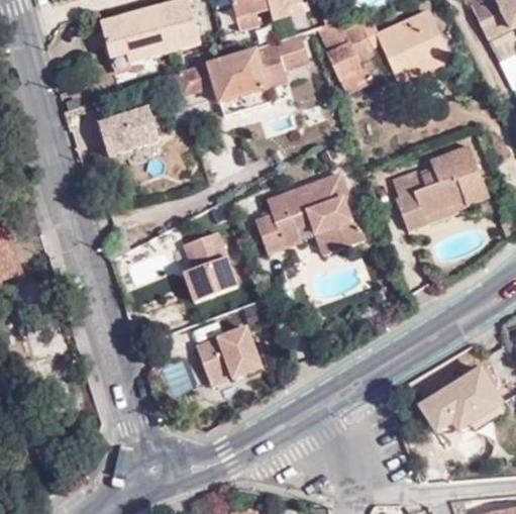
[(230,0),(238,33),(260,28),(255,16),(271,12),(274,23),(290,19),(288,11),(302,7),(300,0),(230,0)]
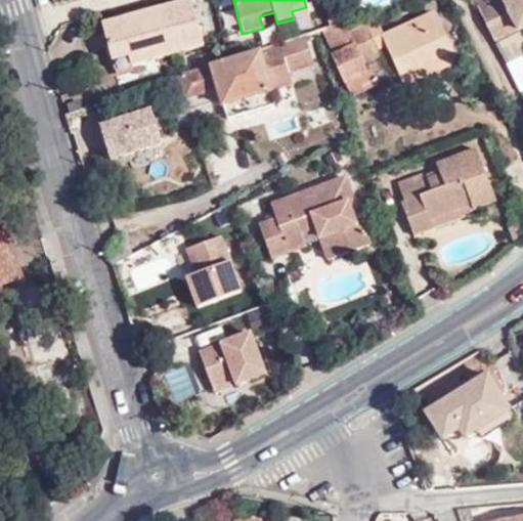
[(490,0),(477,7),(494,41),(522,27),(522,0),(490,0)]
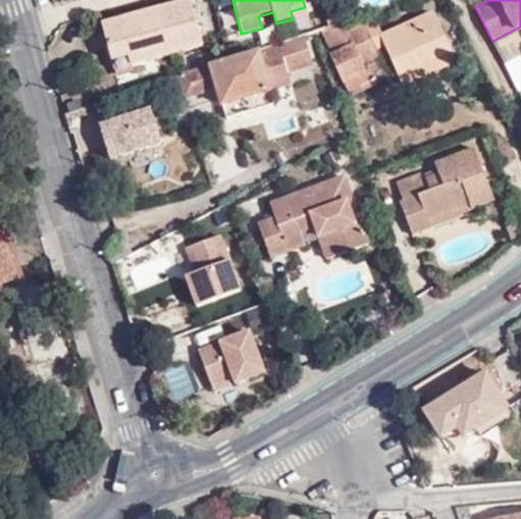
[(191,1),(160,10),(163,22),(151,24),(148,12),(103,24),(112,61),(129,57),(133,66),(202,48),(191,1)]
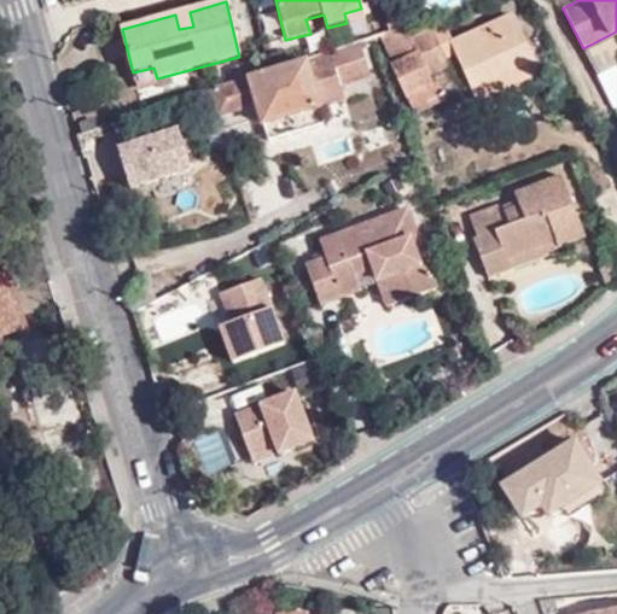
[(344,13),(347,23),(365,19),(361,9),(344,13)]
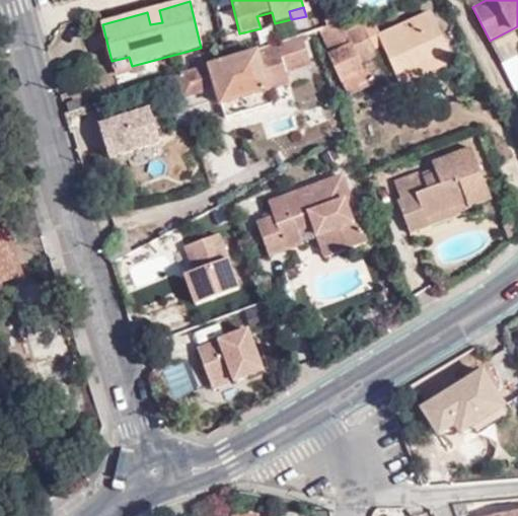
[(162,22),(159,10),(147,12),(150,24),(162,22)]
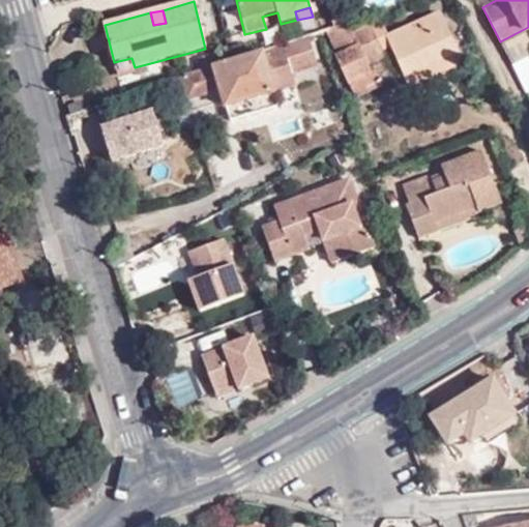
[(365,64),(383,56),(380,49),(389,45),(403,75),(456,51),(438,11),(386,34),(380,21),(369,26),(368,23),(352,30),(327,37),(348,83),(370,72),(365,64)]
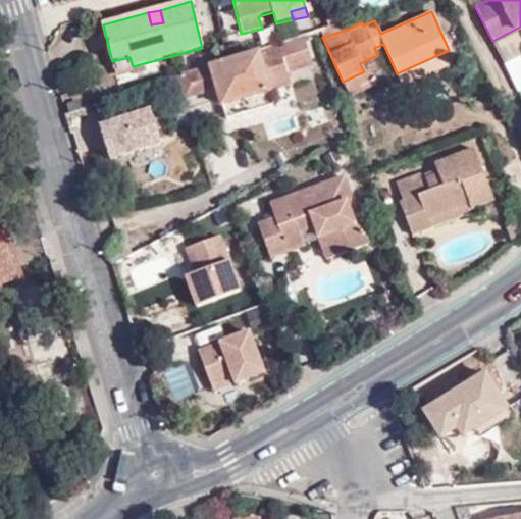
[(347,30),(343,20),(319,29),(322,37),(347,30)]
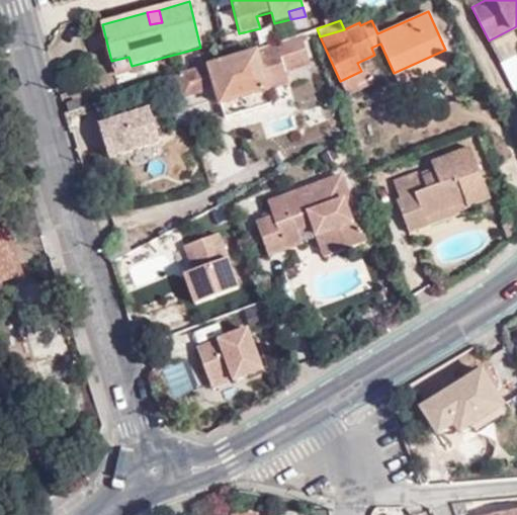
[(312,39),(227,64),(176,80),(183,102),(214,93),(224,124),(273,110),(268,94),(291,88),(286,73),(314,65),(311,54),(317,52),(312,39)]
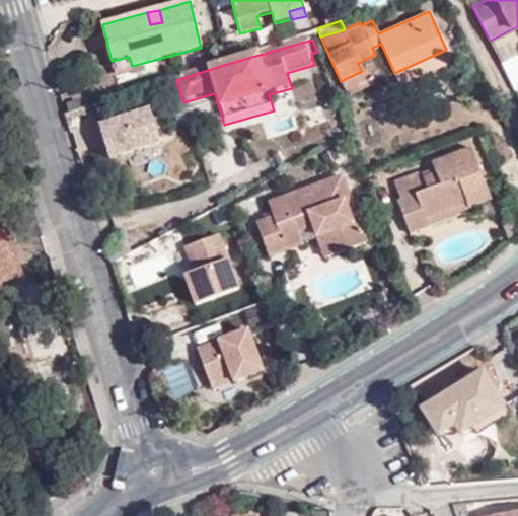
[(446,50),(394,73),(399,85),(451,61),(446,50)]
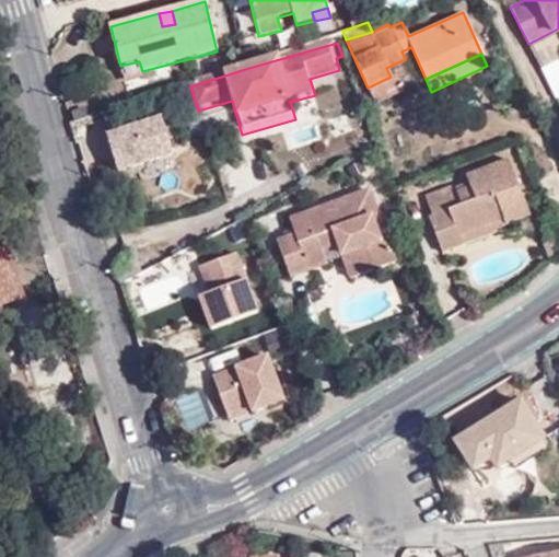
[(539,67),(549,85),(558,80),(558,61),(557,59),(539,67)]
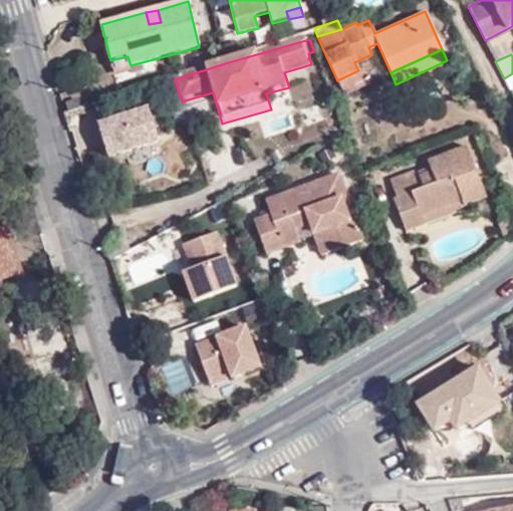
[(112,70),(131,65),(127,56),(110,60),(112,70)]
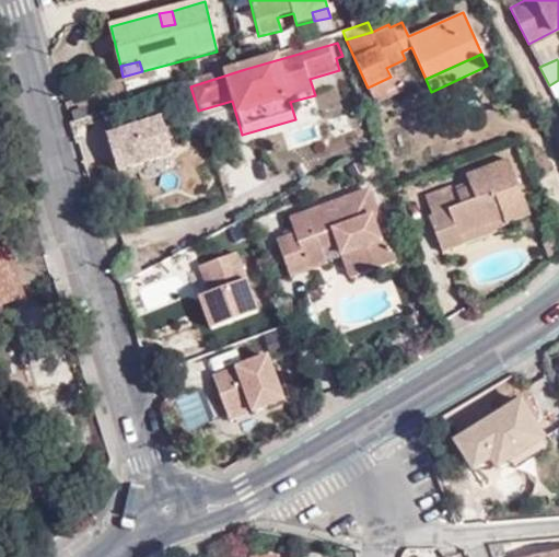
[(374,102),(400,90),(394,76),(391,77),(368,88),(374,102)]
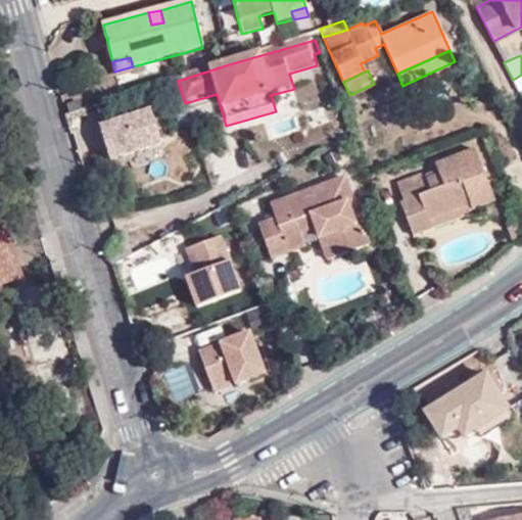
[(95,123),(108,160),(163,141),(150,103),(95,123)]
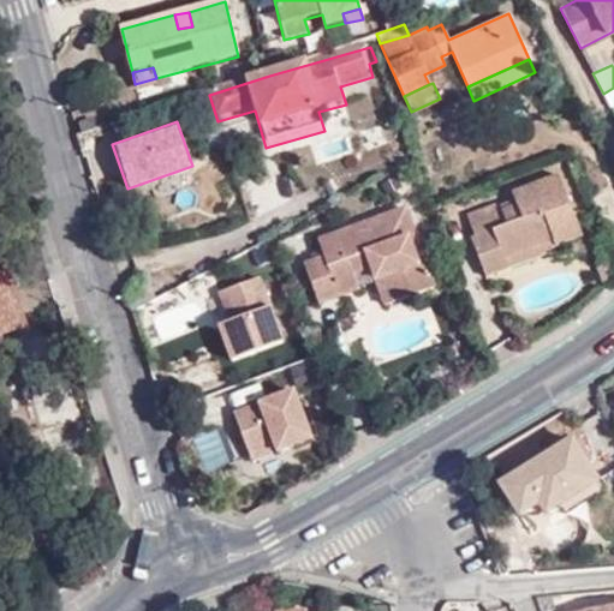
[(555,235),(556,240),(582,231),(560,171),(511,189),(514,199),(501,204),(500,201),(466,213),(475,234),(471,235),(487,273),(510,264),(506,256),(555,235)]
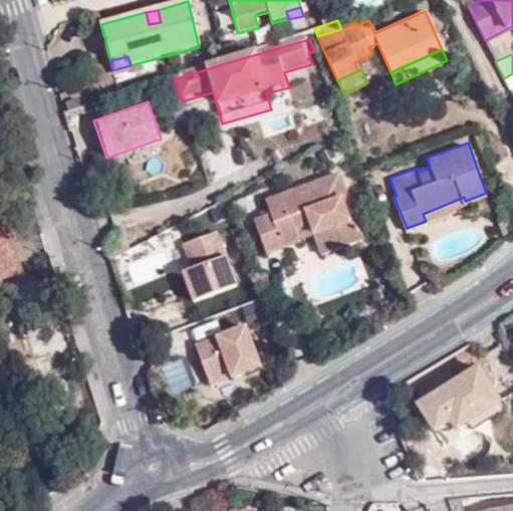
[(84,149),(75,152),(77,160),(79,168),(89,166),(84,149)]
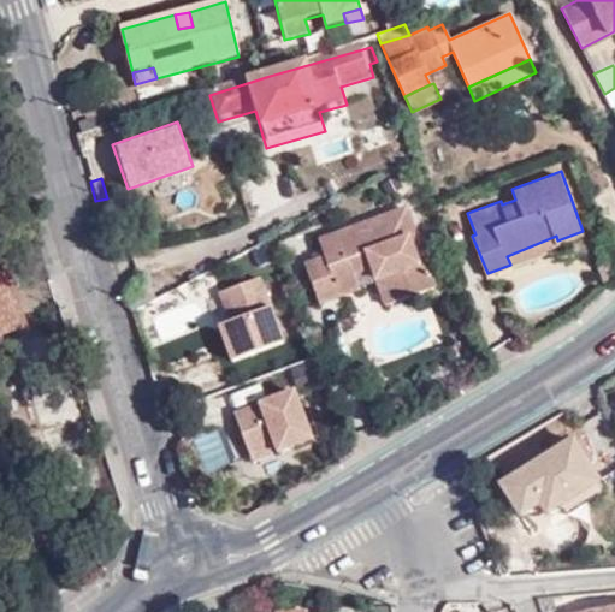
[(402,205),(333,232),(339,250),(324,256),(302,262),(319,301),(339,293),(333,279),(354,272),(371,266),(374,277),(396,271),(406,293),(433,283),(402,205)]
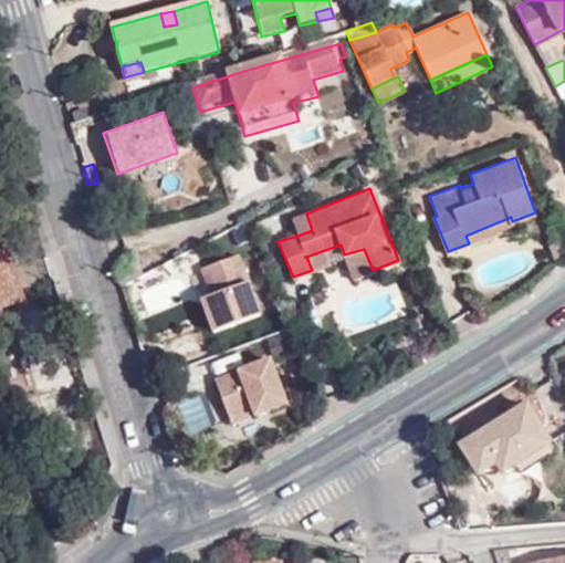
[(312,230),(306,214),(291,219),(297,236),(312,230)]
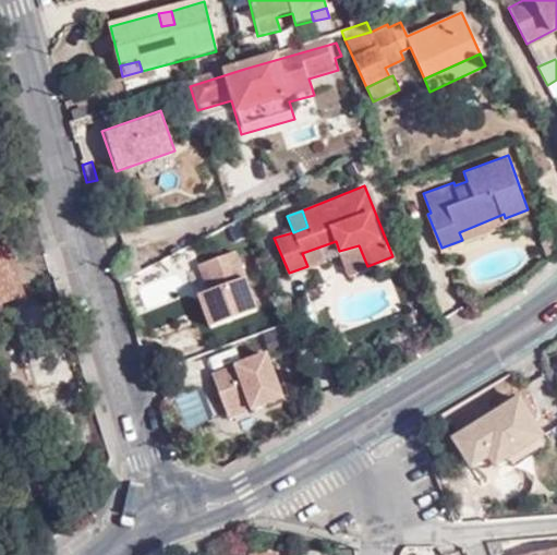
[(507,222),(505,218),(504,214),(459,232),(462,240),(507,222)]
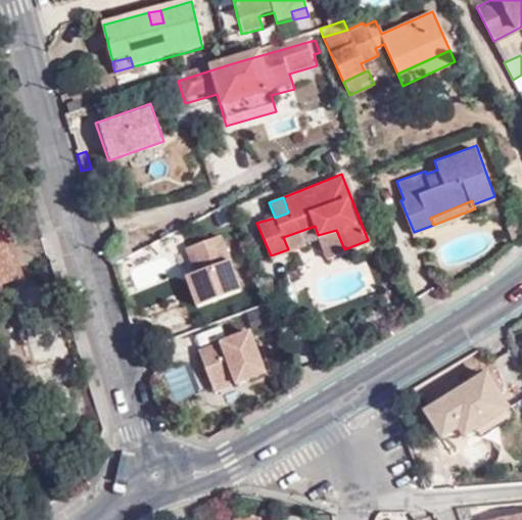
[(20,271),(15,255),(1,260),(0,256),(0,246),(11,243),(5,224),(0,226),(0,283),(1,283),(0,280),(0,278),(20,271)]
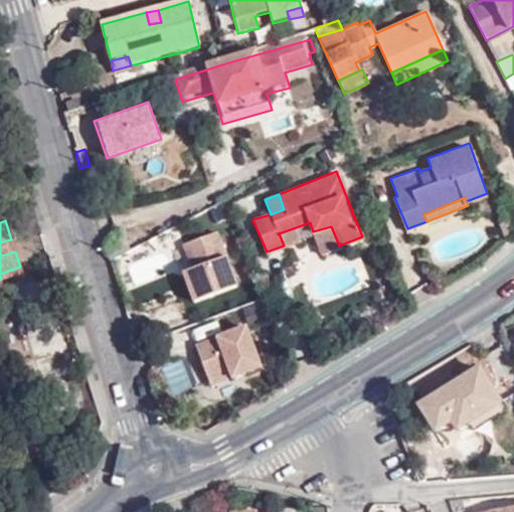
[(322,252),(339,245),(331,226),(313,231),(322,252)]
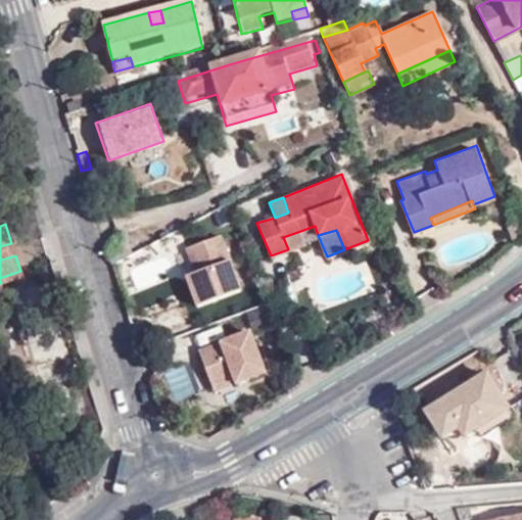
[(283,237),(288,249),(304,243),(300,231),(283,237)]
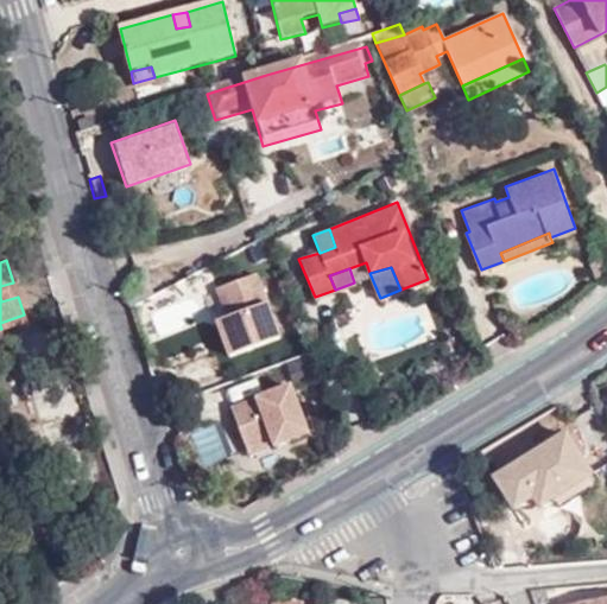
[(213,318),(225,356),(282,338),(260,269),(212,284),(221,315),(213,318)]
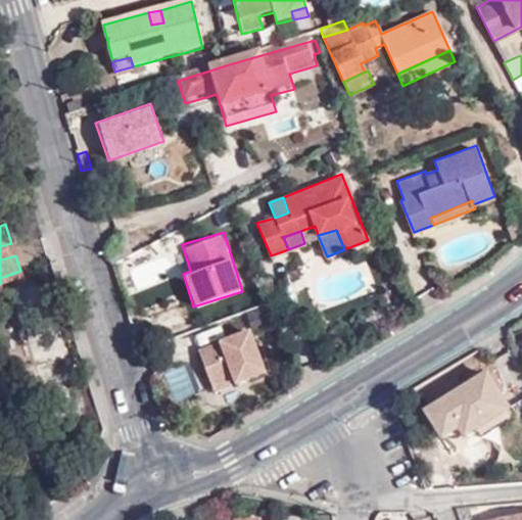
[(0,256),(1,260),(15,255),(11,243),(0,246),(0,256)]
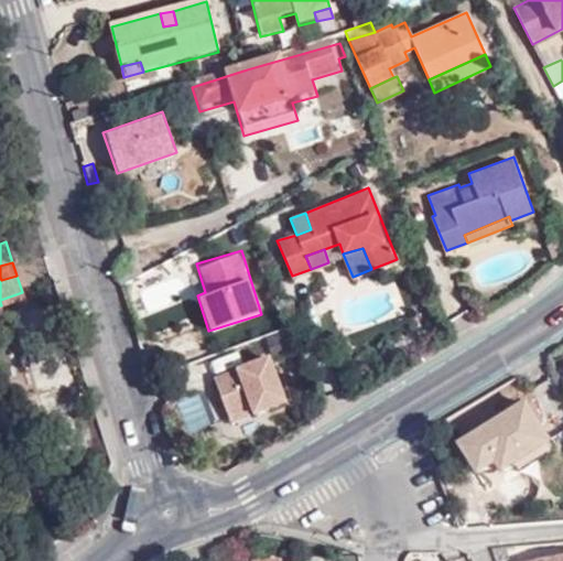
[(212,374),(226,422),(287,405),(267,342),(185,366),(190,380),(212,374)]
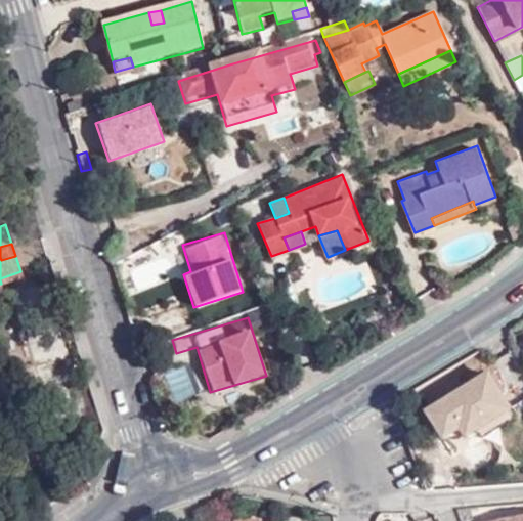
[(462,437),(476,430),(504,413),(512,408),(488,370),(423,409),(440,439),(458,430),(462,437)]
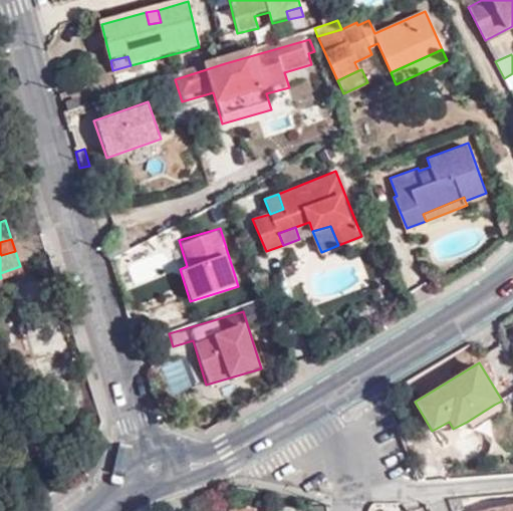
[(494,405),(467,422),(469,426),(496,409),(494,405)]
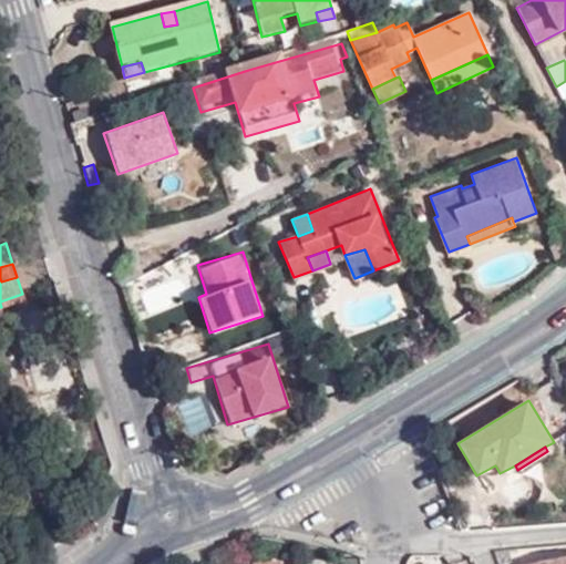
[(404,552),(403,563),(438,563),(439,552),(404,552)]
